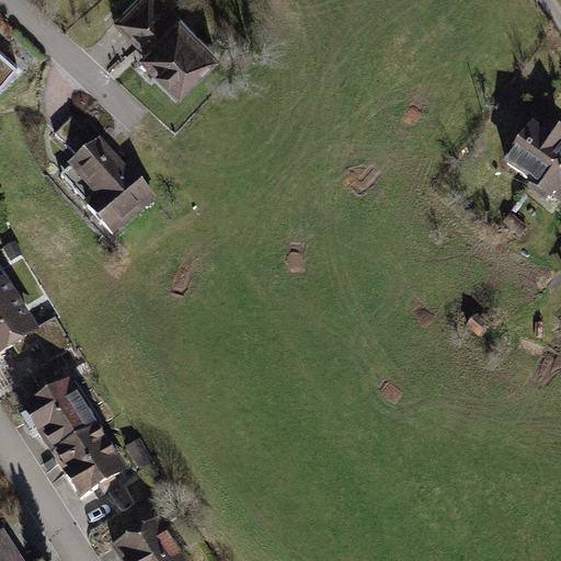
[(217,60),(157,0),(130,0),(110,22),(140,52),(133,60),(175,102),(217,60)]
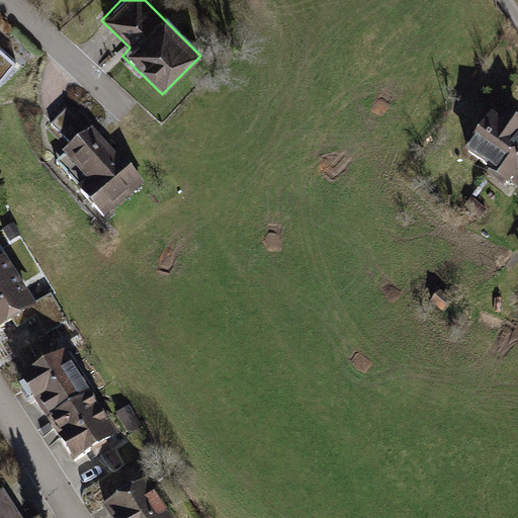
[(0,85),(18,65),(0,48),(0,85)]
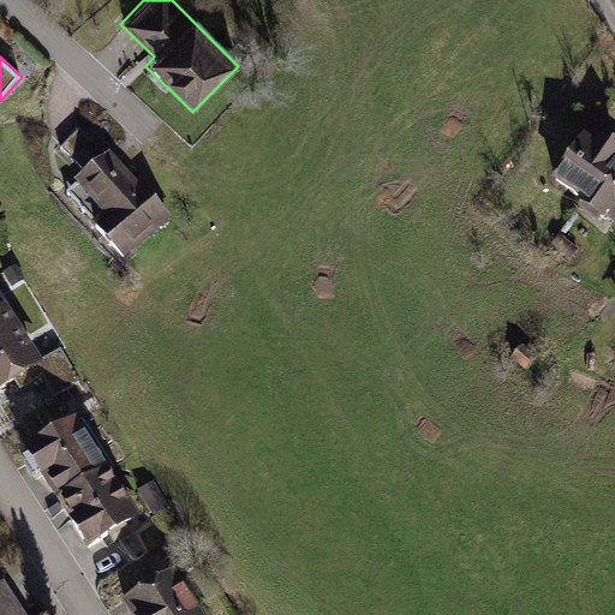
[(97,155),(75,130),(58,145),(82,172),(73,180),(99,209),(87,219),(123,261),(168,221),(107,150),(97,155)]
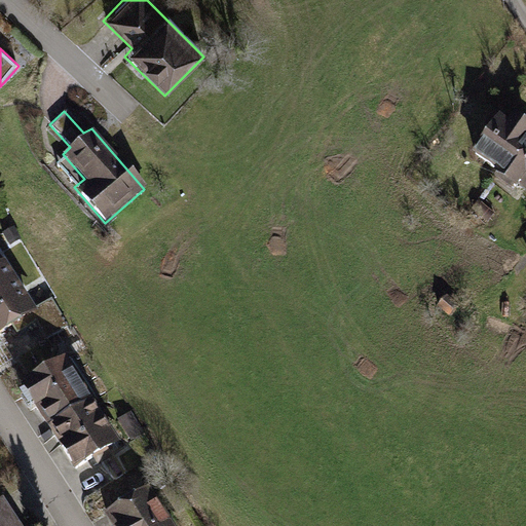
[(504,128),(495,122),(467,162),(525,201),(525,132),(510,121),(504,128)]
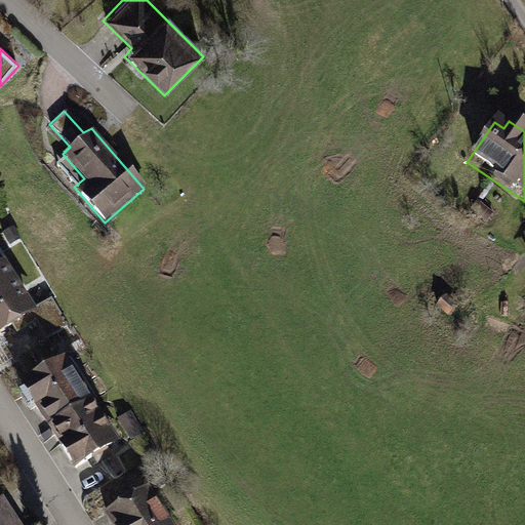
[(34,308),(0,257),(0,332),(11,324),(16,331),(32,321),(45,341),(68,326),(48,297),(34,308)]
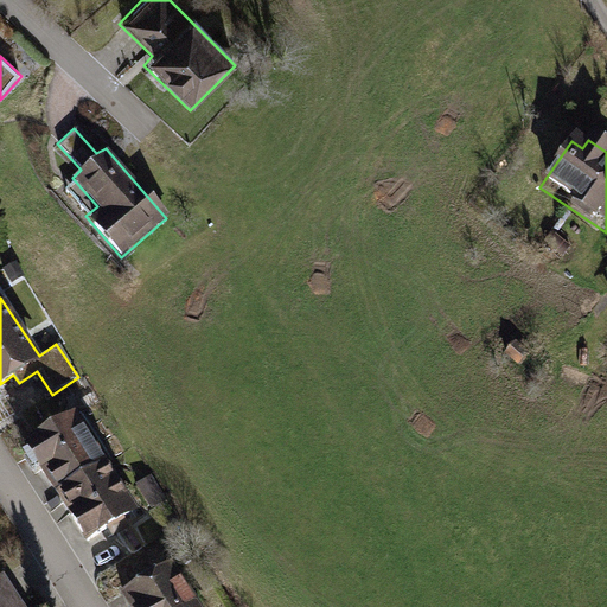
[(50,485),(101,455),(74,409),(23,439),(50,485)]
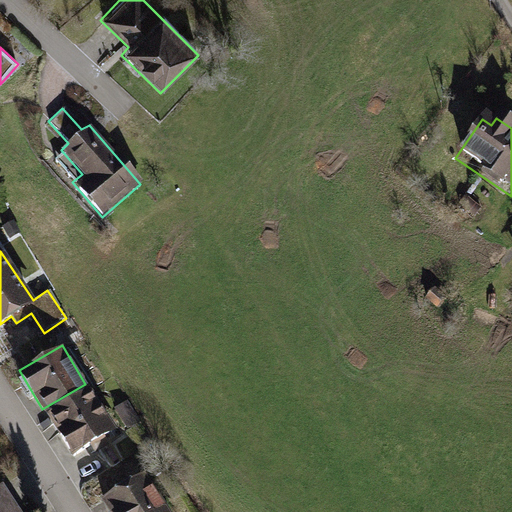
[(42,409),(68,452),(110,427),(85,384),(42,409)]
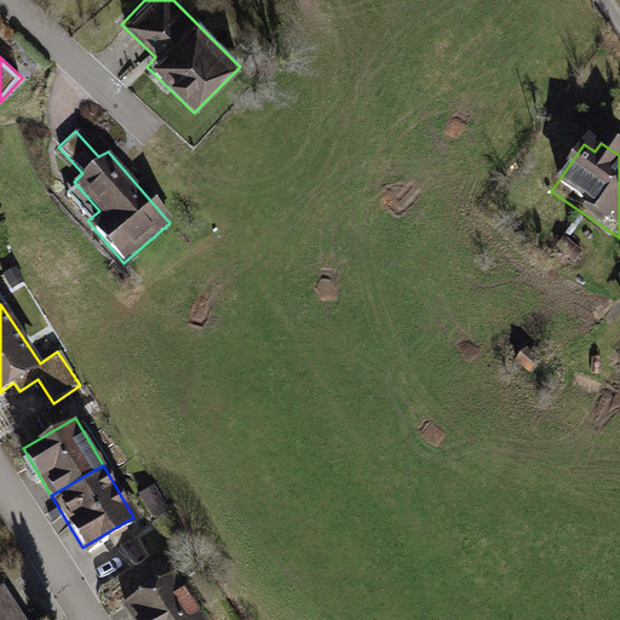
[(197,619),(167,570),(120,598),(133,619),(197,619)]
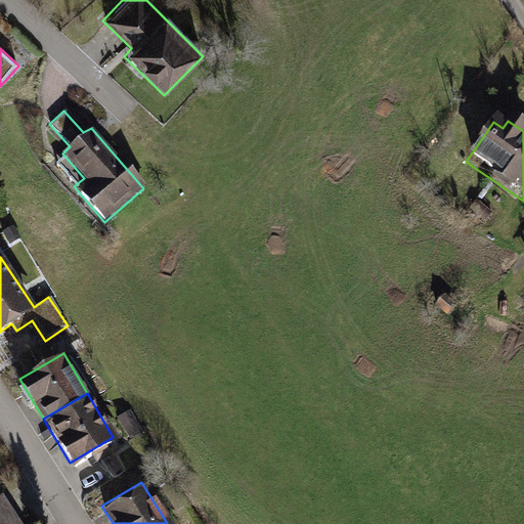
[(20,523),(0,491),(0,523),(20,523)]
